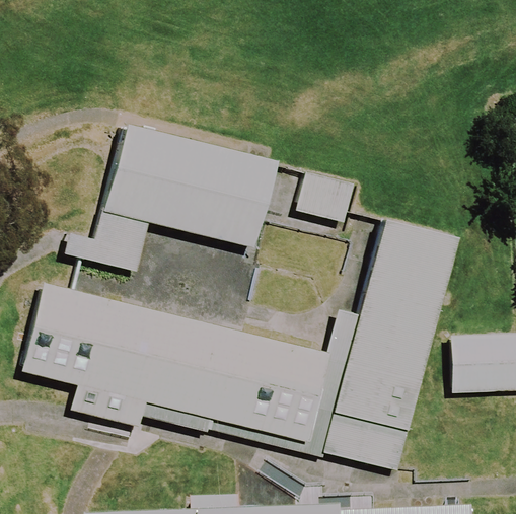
[(286,177),(129,139),(108,219),(266,259),(286,177)]
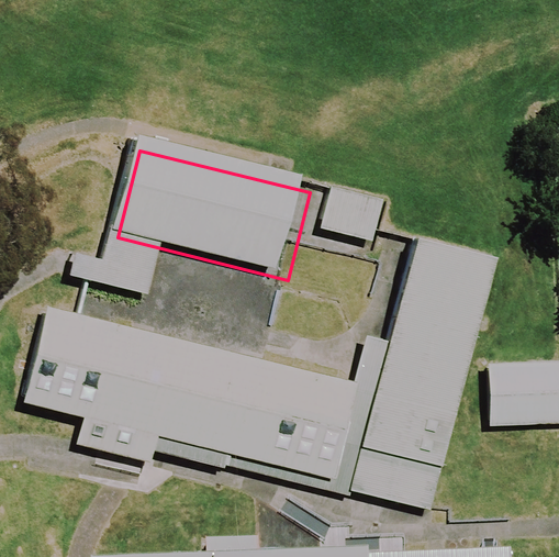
[(403,199),(350,186),(338,233),(391,246),(403,199)]
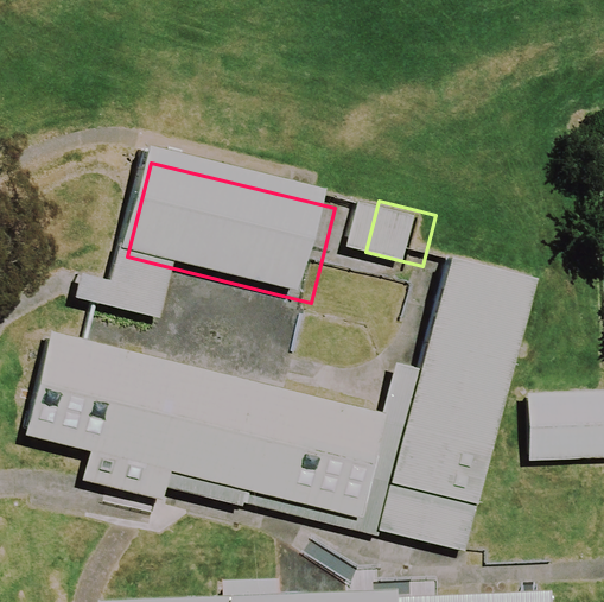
[(465,551),(534,272),(450,252),(420,368),(380,531),(465,551)]
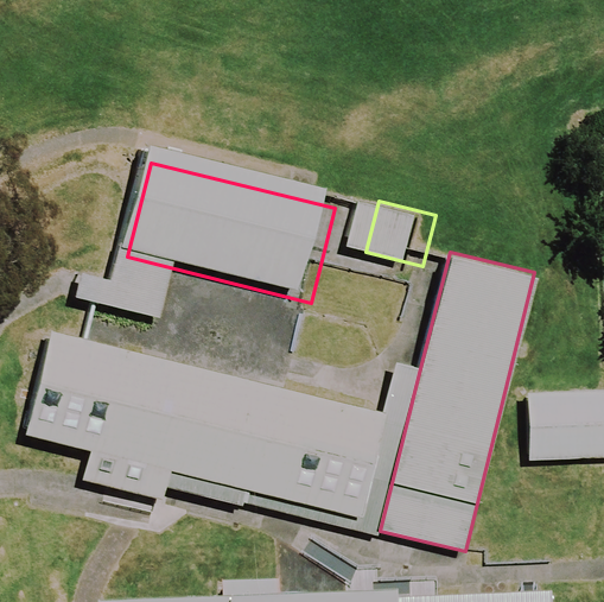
[(385,412),(52,329),(26,436),(89,451),(82,480),(164,500),(167,487),(377,539),(380,531),(420,368),(396,362),(385,412)]
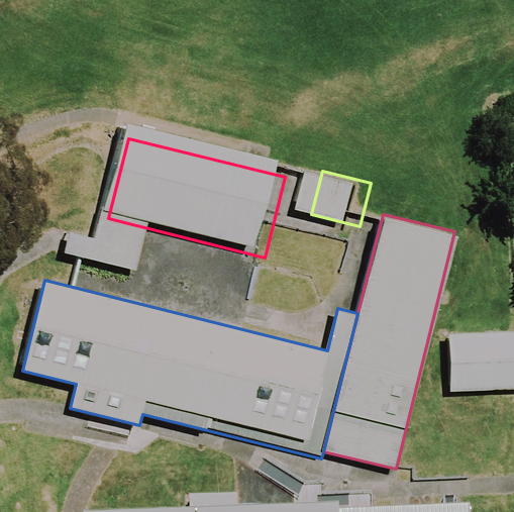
[(513,342),(461,344),(464,405),(513,403),(513,342)]
